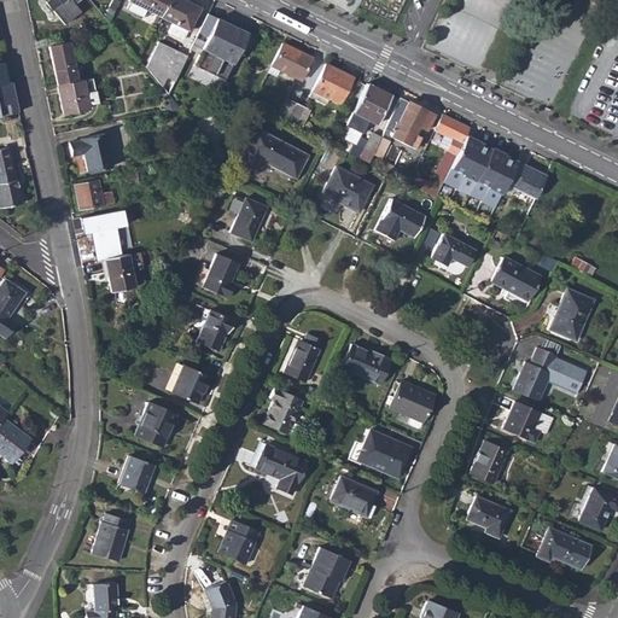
[(77,0),(44,0),(64,24),(80,12),(74,4),(77,0)]
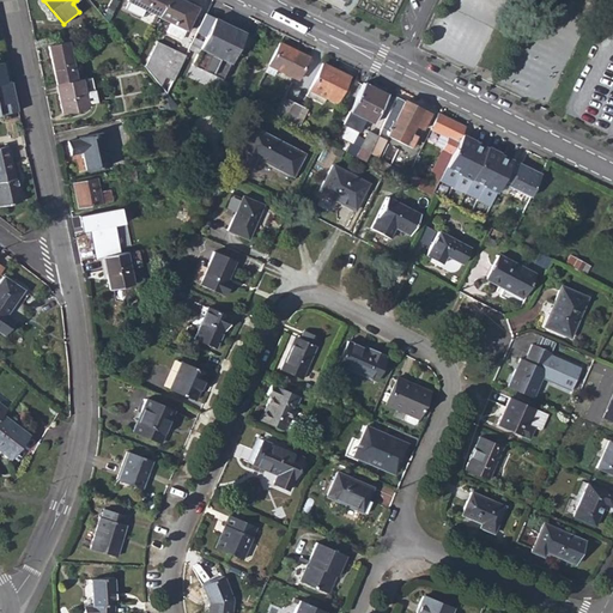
[(127,0),(127,1),(128,1),(125,8),(139,14),(141,8),(158,16),(165,0),(127,0)]
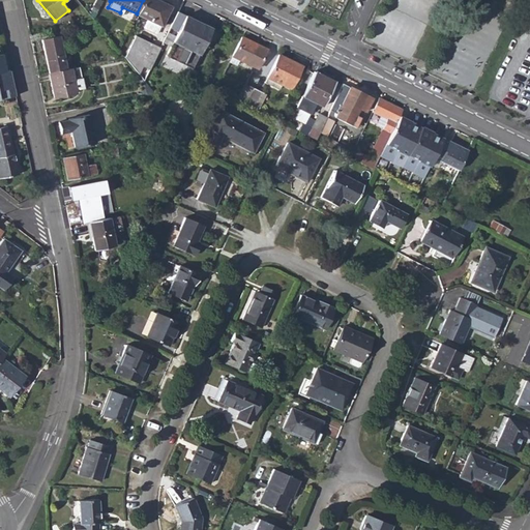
[(162,26),(171,6),(156,0),(143,0),(137,13),(137,15),(162,26)]
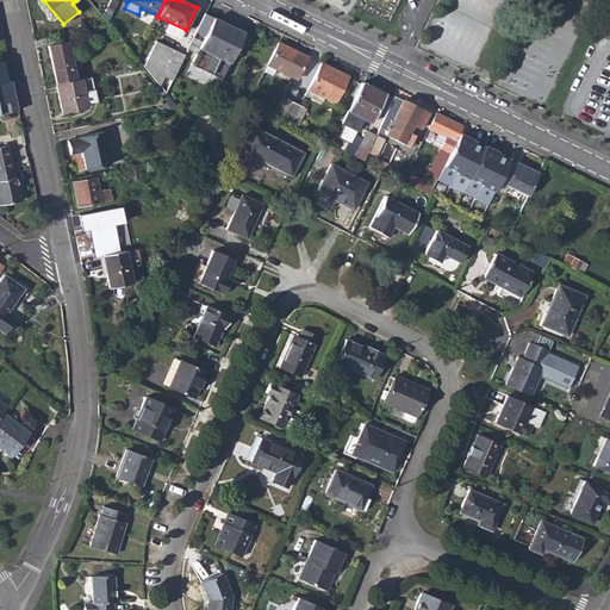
[(529,0),(530,0),(547,10),(552,0),(529,0)]
